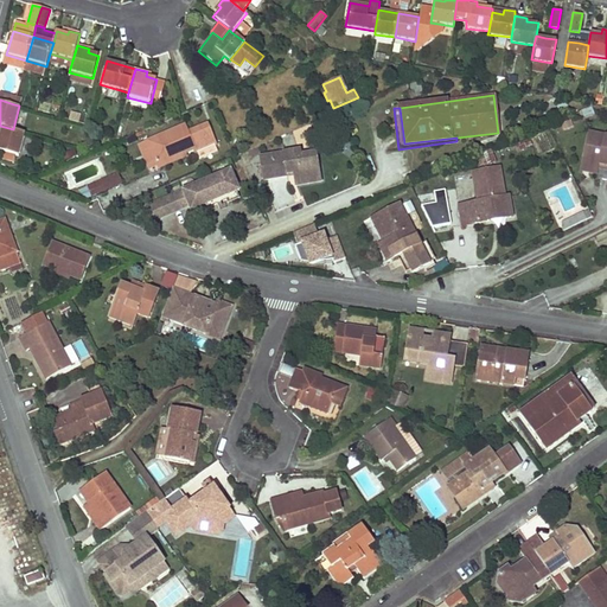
[(592,108),(583,112),(586,119),(595,115),(592,108)]
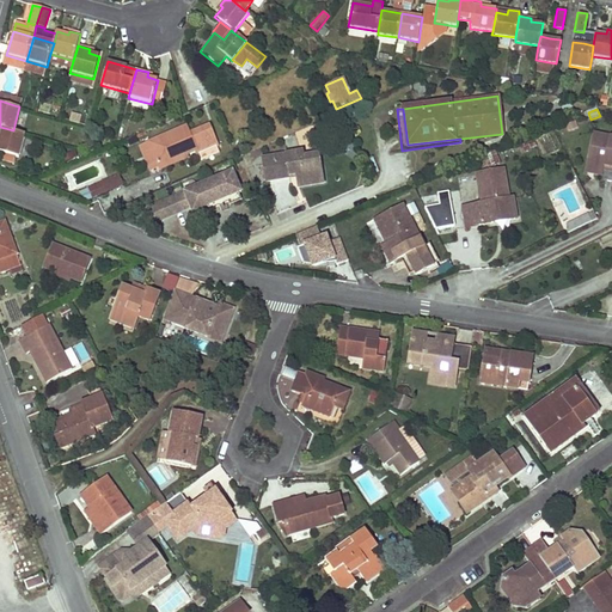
[(187,126),(140,146),(142,153),(151,150),(158,165),(184,154),(196,150),(197,154),(218,146),(209,127),(190,134),(187,126)]
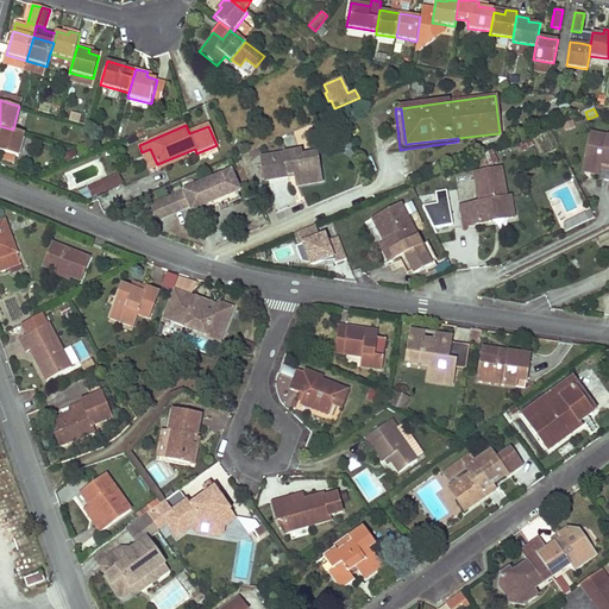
[(0,126),(0,150),(19,156),(25,133),(13,130),(0,126)]
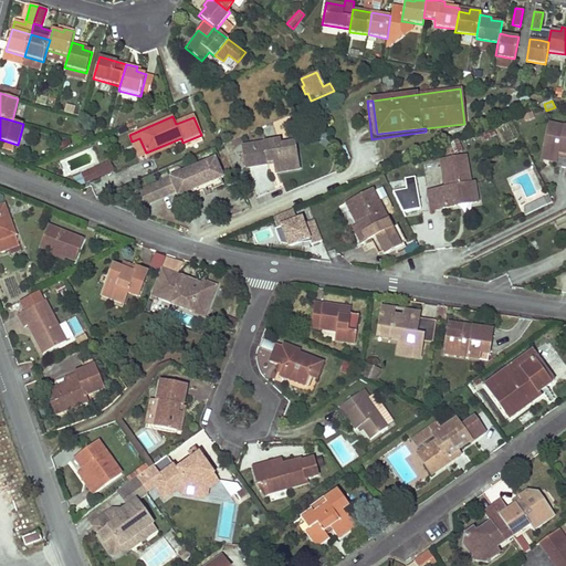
[(139,138),(132,142),(139,159),(173,146),(170,143),(146,153),(139,138)]
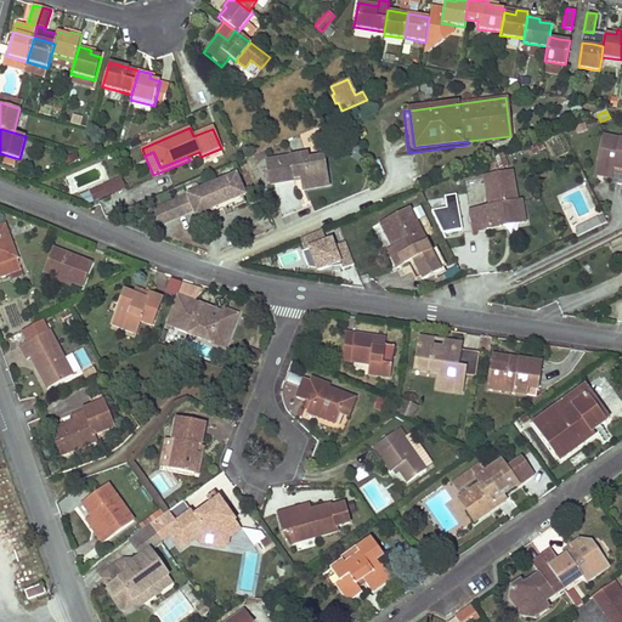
[(265,160),(270,184),(294,180),(293,177),(300,176),(301,186),(327,182),(326,174),(317,168),(316,160),(312,158),(307,159),(306,153),(265,160)]
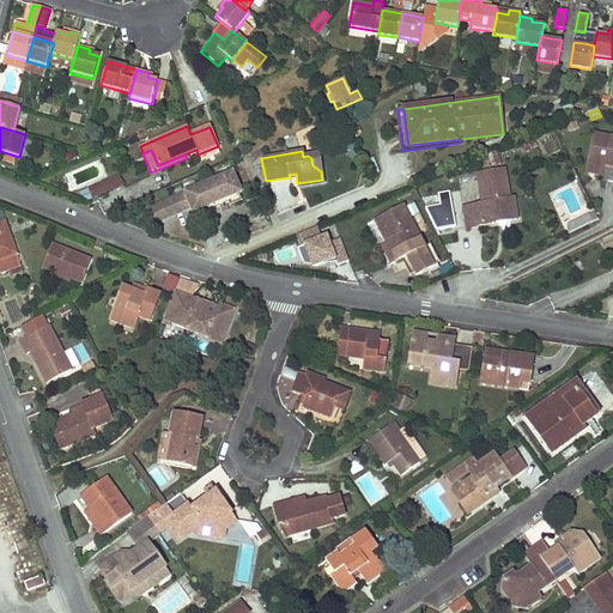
[(492,168),(502,164),(497,152),(487,156),(492,168)]
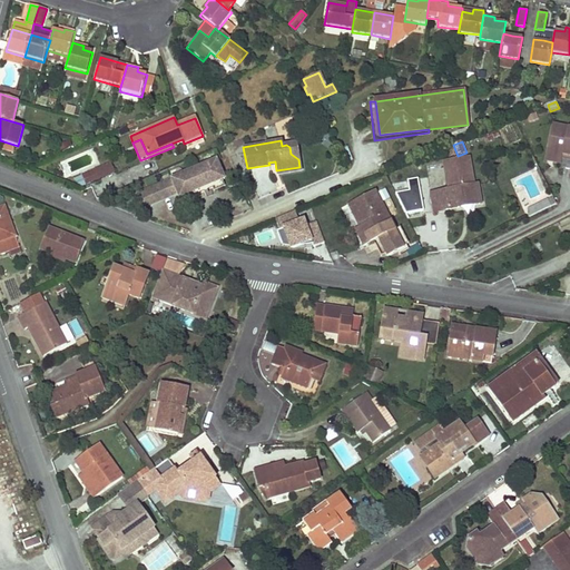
[(112,172),(106,157),(92,163),(99,177),(112,172)]
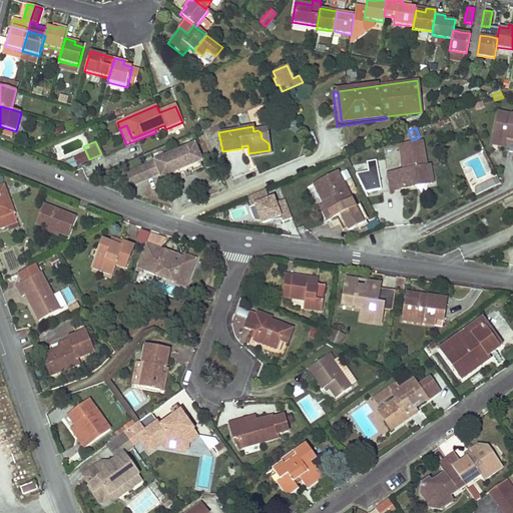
[(423,142),(401,145),(405,170),(389,173),(392,189),(404,187),(413,186),(412,177),(418,177),(419,181),(433,179),(431,166),(426,166),(423,142)]
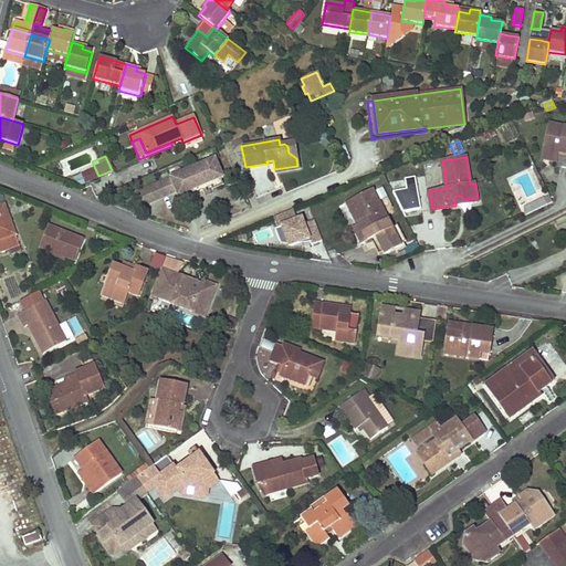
[(215,158),(135,191),(140,203),(145,201),(146,203),(176,190),(178,196),(180,195),(221,177),(222,177),(215,158)]
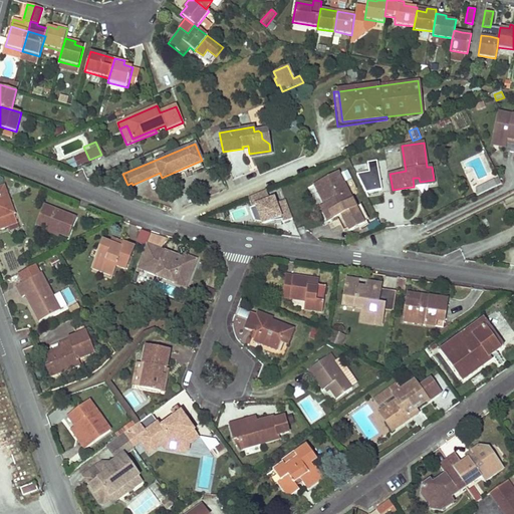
[(83,147),(72,152),(77,166),(89,160),(83,147)]
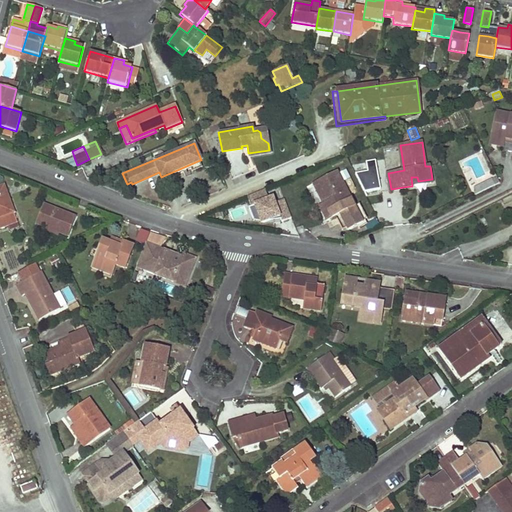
[(248,153),(249,159),(270,156),(269,150),(248,153)]
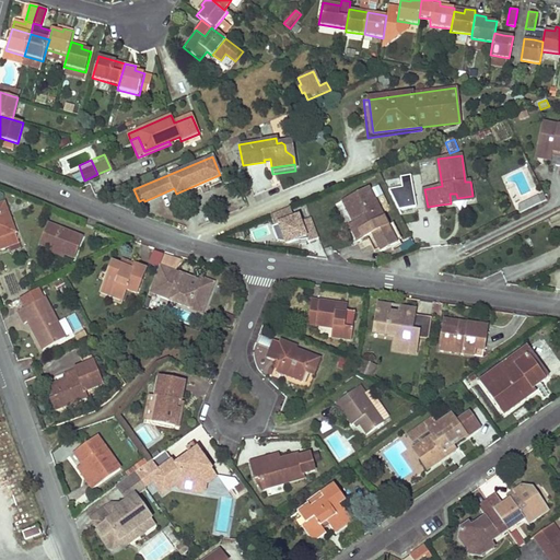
[(178,193),(182,199),(193,194),(191,190),(208,184),(210,187),(221,182),(219,175),(178,193)]
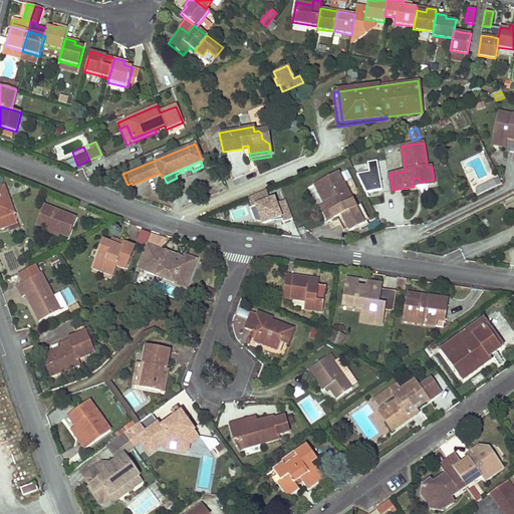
[(358,175),(362,195),(382,191),(376,162),(367,164),(369,173),(358,175)]
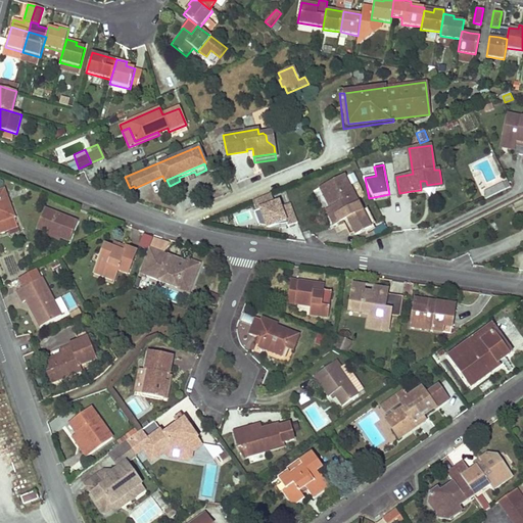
[(344,174),(325,184),(335,205),(329,207),(326,208),(334,225),(347,219),(355,234),(371,227),(344,174)]
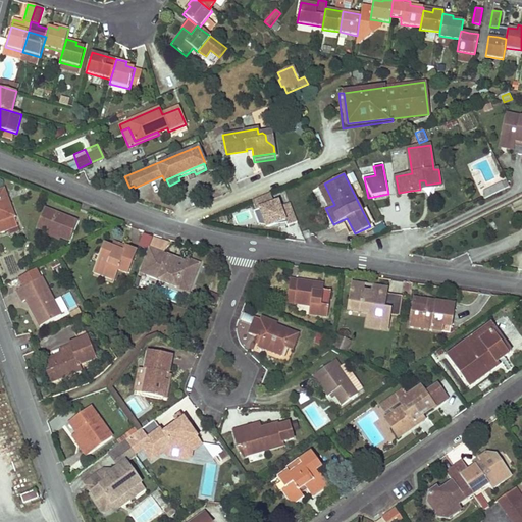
[(425,180),(419,180),(420,190),(440,186),(440,183),(426,185),(425,180)]
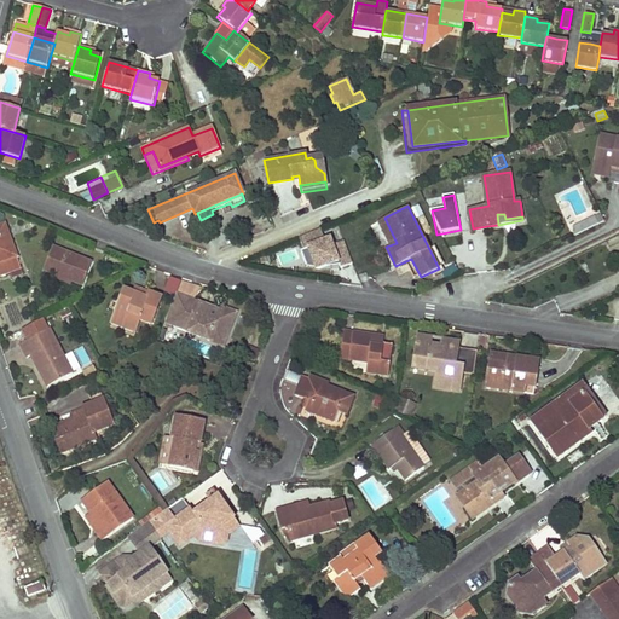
[(385,218),(377,221),(389,246),(397,243),(385,218)]
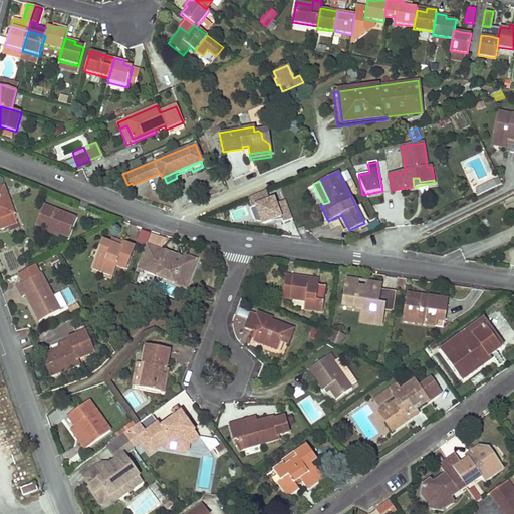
[(0,239),(21,232),(3,185),(0,186),(0,239)]
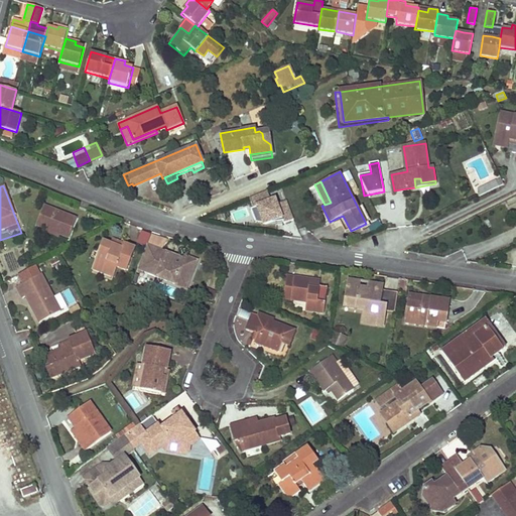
[(272,222),(284,220),(285,223),(295,219),(287,200),(280,203),(277,197),(271,199),(268,189),(250,197),(254,207),(252,208),(257,221),(264,223),(265,225),(272,222)]
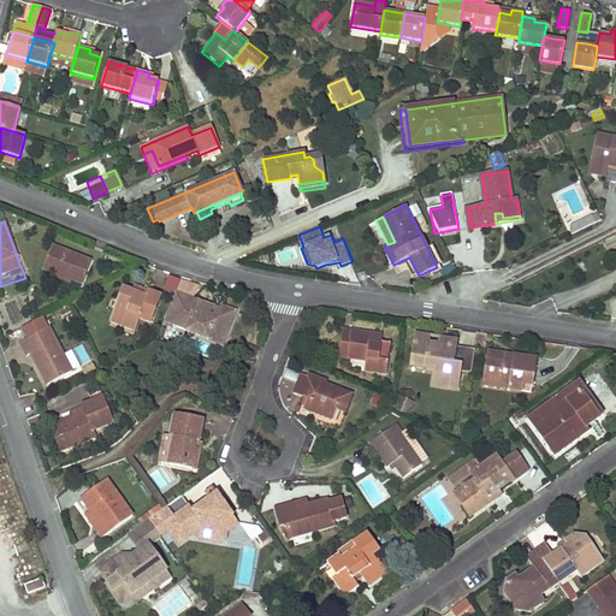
[(65,252),(54,247),(46,268),(51,270),(82,283),(90,261),(77,256),(65,252)]
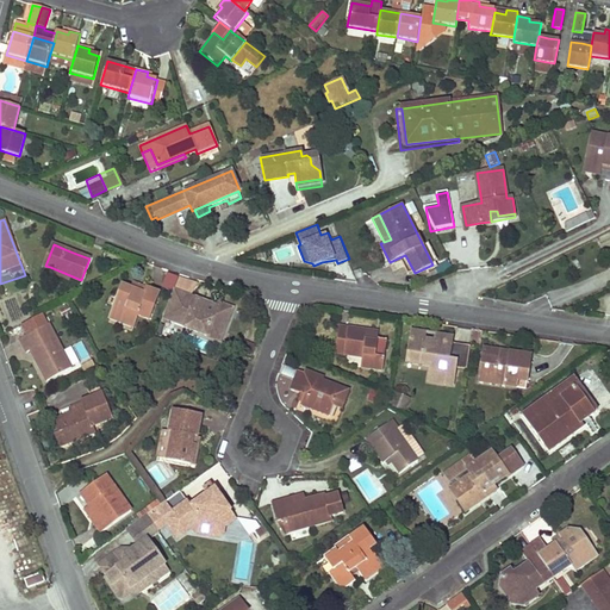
[(143,286),(134,282),(131,290),(141,293),(143,286)]
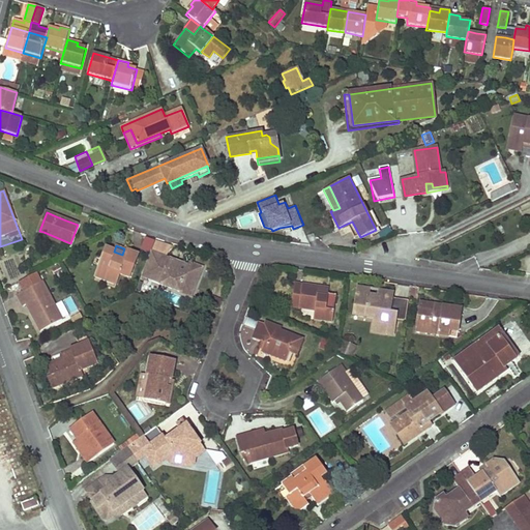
[(114,252),(106,247),(96,274),(117,283),(120,273),(129,277),(139,255),(124,248),(122,255),(114,252)]
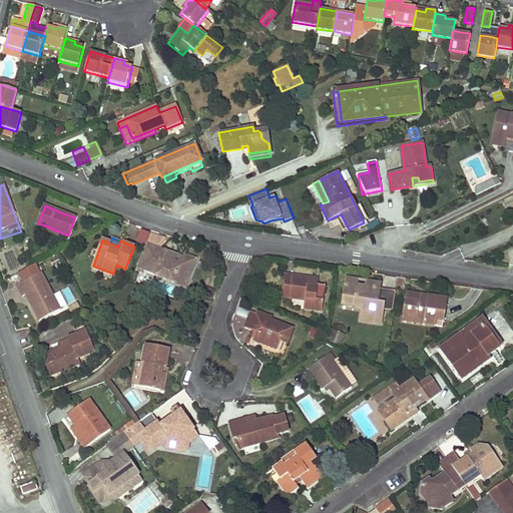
[(145,245),(137,268),(147,272),(150,266),(158,269),(156,275),(155,276),(173,283),(175,279),(186,283),(194,261),(183,255),(182,259),(145,245)]
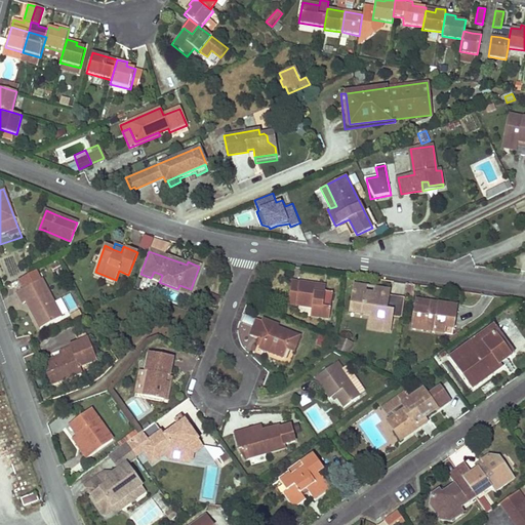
[(154,272),(151,278),(160,281),(162,275),(154,272)]
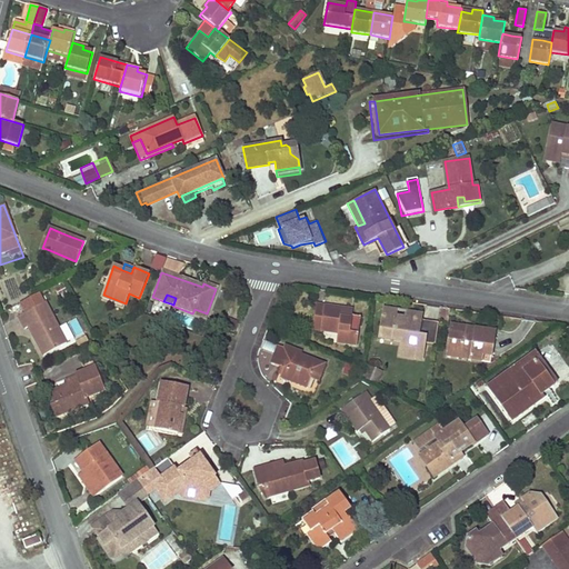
[(67,342),(45,302),(19,316),(26,328),(29,327),(40,347),(42,345),(47,353),(67,342)]
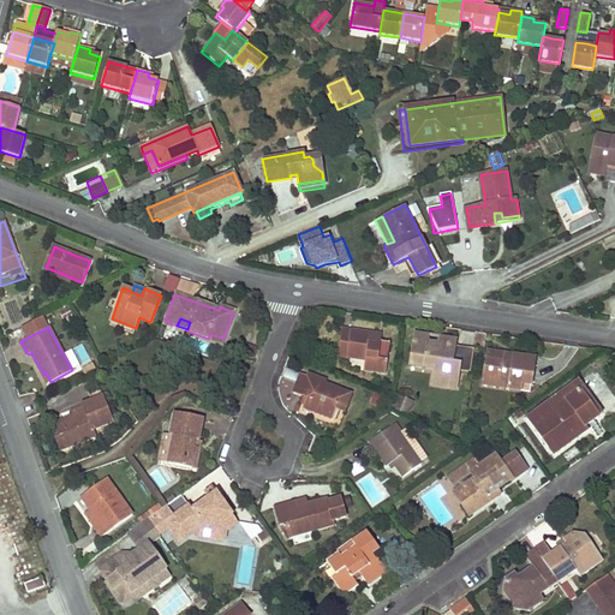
[(358,332),(344,329),(339,354),(366,359),(365,369),(386,372),(390,342),(376,341),(377,334),(358,332)]
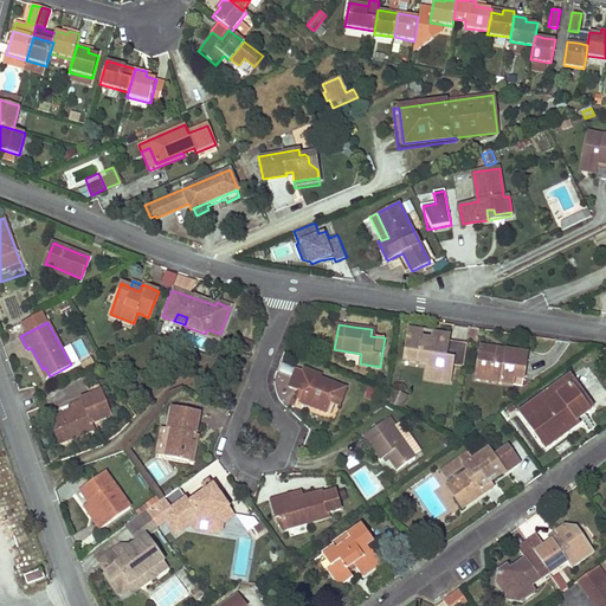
[(452,385),(456,366),(465,367),(469,343),(452,340),(452,333),(410,327),(405,361),(429,365),(426,380),(452,385)]
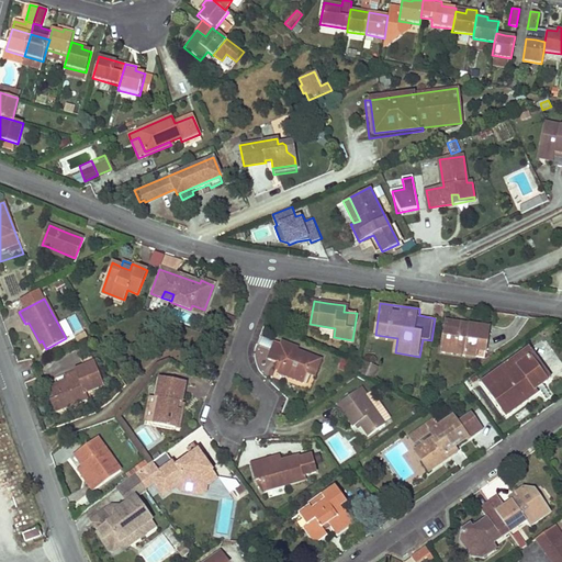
[(192,305),(190,310),(202,315),(204,310),(192,305)]
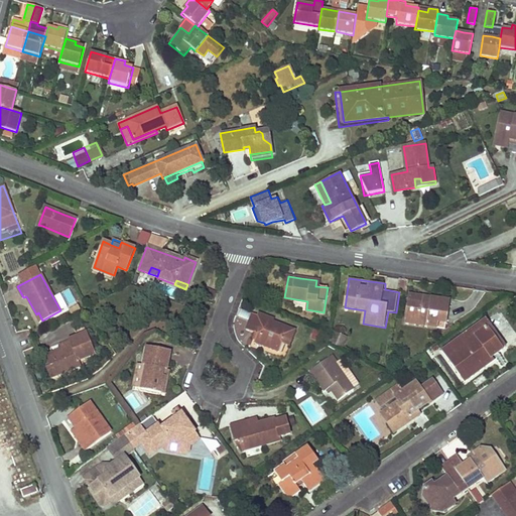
[(428,297),(410,294),(409,300),(427,303),(428,297)]
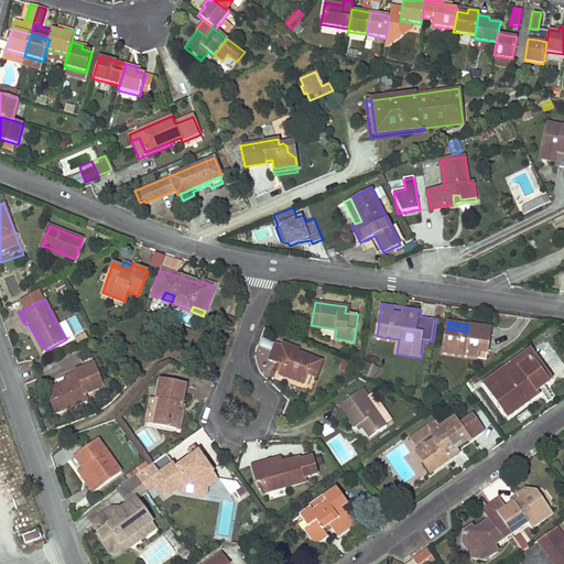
[(467,332),(447,328),(444,354),(467,357),(469,349),(480,350),(489,351),(492,328),(468,325),(467,332)]
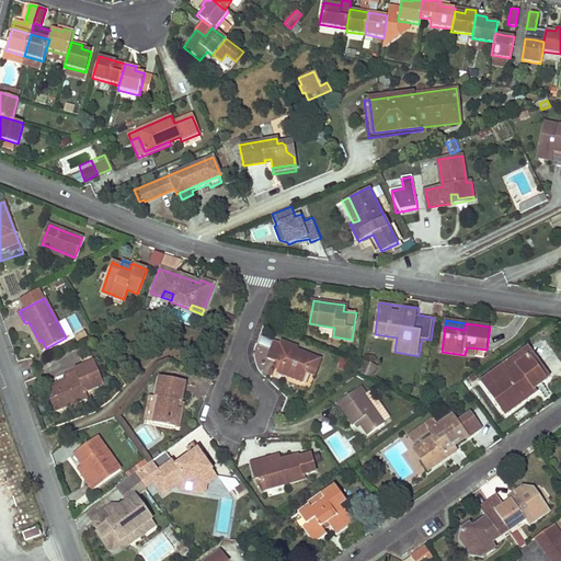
[(283,357),(277,371),(304,381),(308,368),(316,371),(320,358),(298,351),(299,347),(282,342),(281,343),(275,341),(271,354),(283,357)]
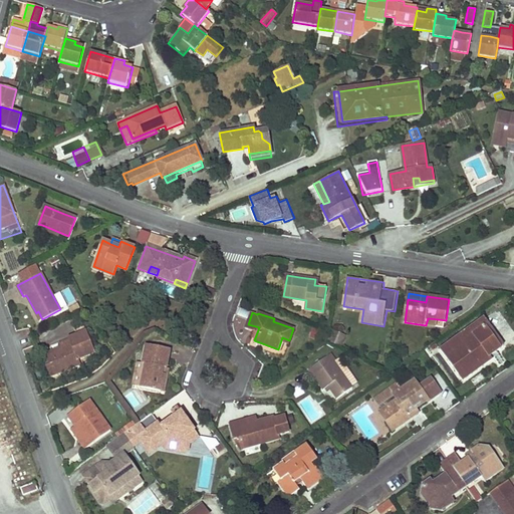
[(438,319),(428,318),(426,325),(437,327),(438,319)]
